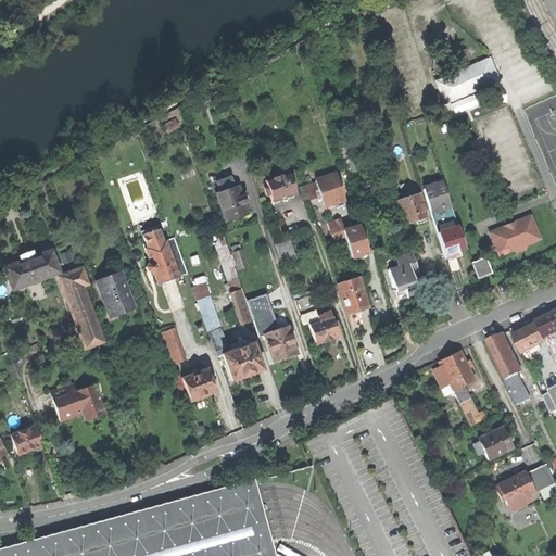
[(468,87),(492,77),(485,63),(463,73),(460,70),(436,80),(444,102),(470,91),(468,87)]
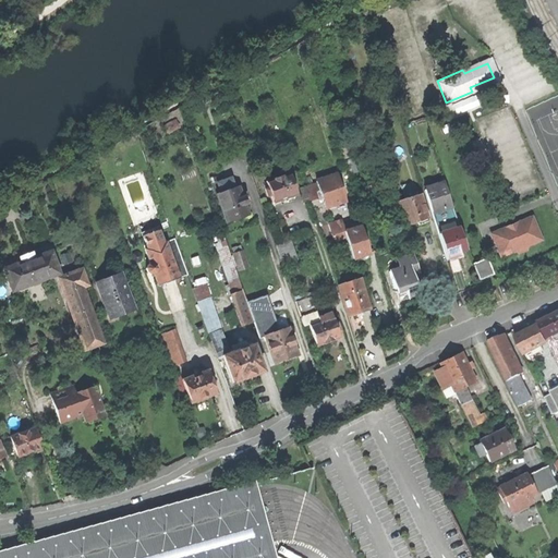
[(167,132),(179,125),(176,119),(164,125),(167,132)]
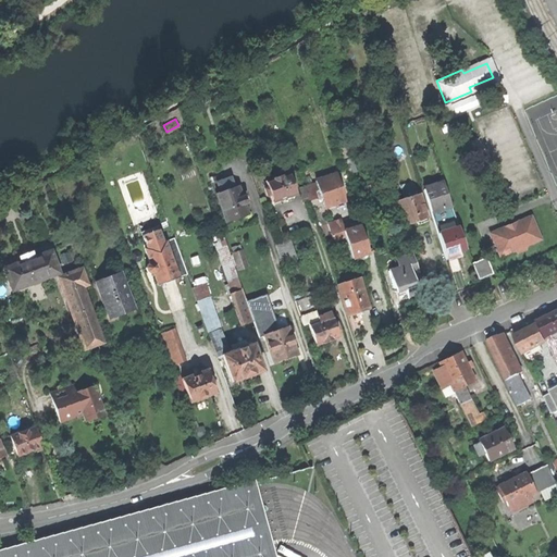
[(348,172),(355,170),(350,157),(344,159),(348,172)]
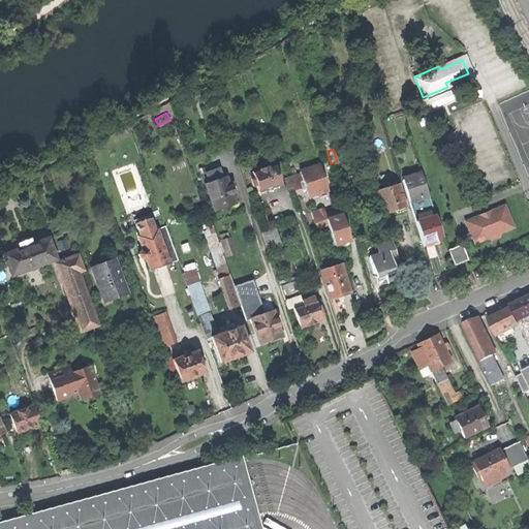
[(272,187),(281,184),(274,164),(252,172),(259,191),(272,187)]
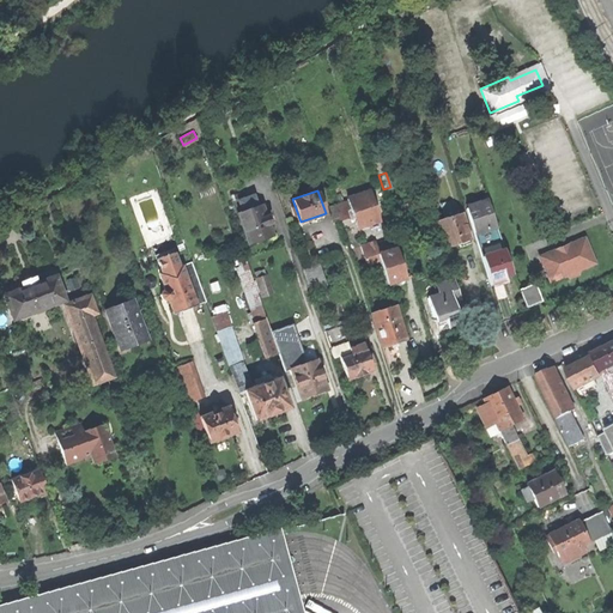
[(358,229),(380,220),(370,192),(347,199),(358,229)]
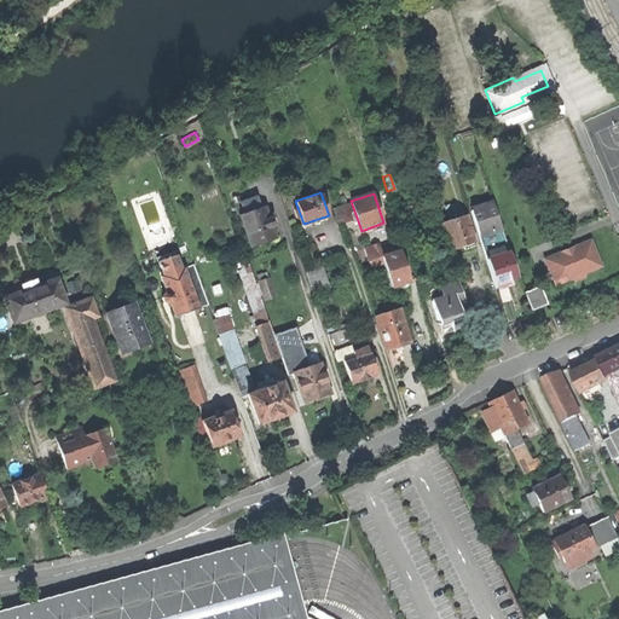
[(507,284),(514,282),(513,277),(516,276),(501,227),(493,202),(470,210),(496,288),(507,284)]
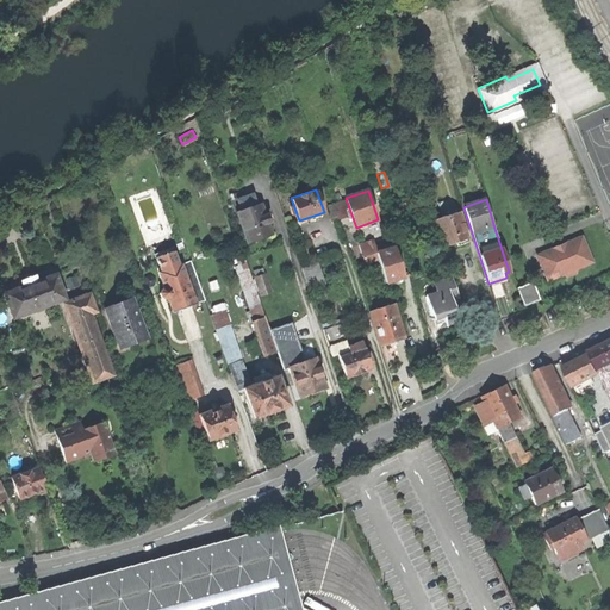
[(331,221),(338,218),(334,203),(327,205),(331,221)]
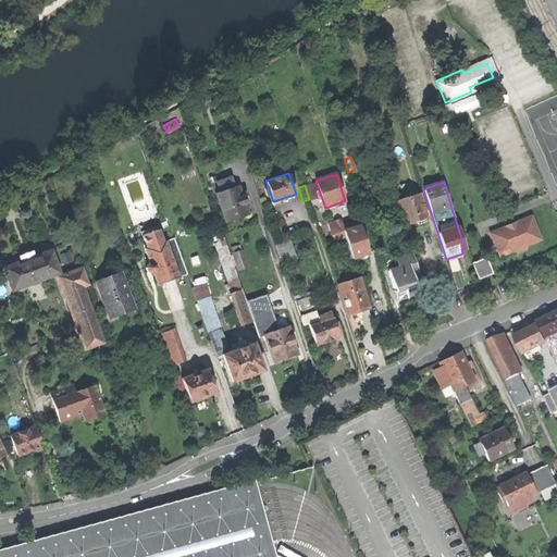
[(239,215),(248,212),(244,202),(246,202),(244,196),(242,196),(238,186),(215,194),(225,222),(239,215)]
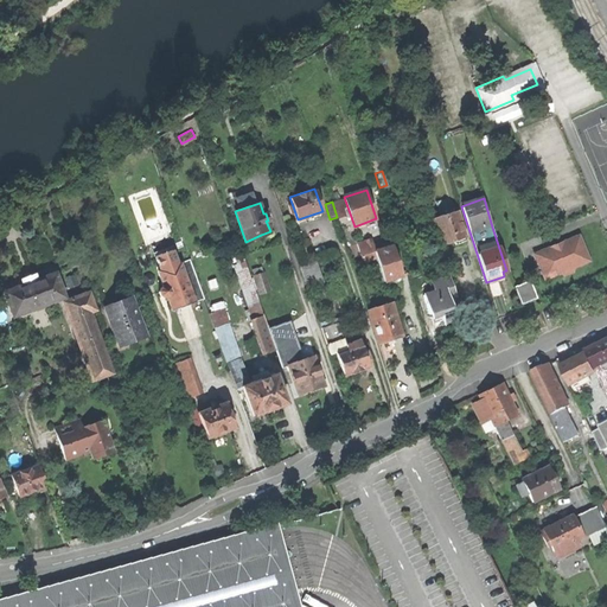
[(455,240),(465,236),(457,210),(433,218),(441,244),(455,240)]
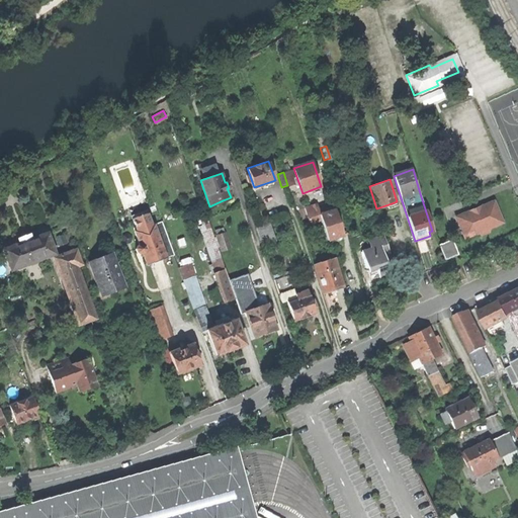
[(496,200),(456,217),(466,240),(488,232),(506,224),(496,200)]
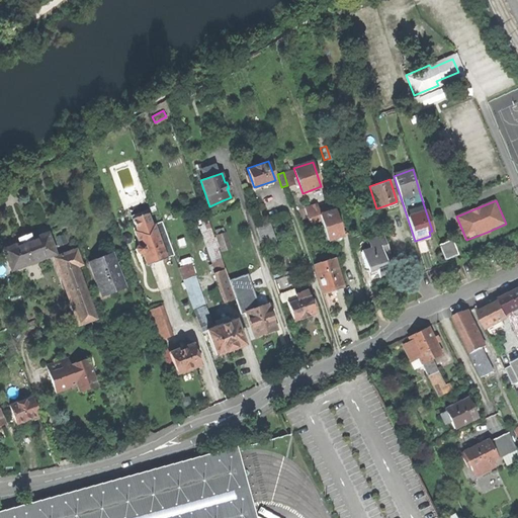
[(147,264),(174,254),(162,221),(152,225),(144,202),(130,207),(138,230),(135,231),(140,245),(138,245),(136,248),(138,253),(141,254),(143,253),(147,264)]
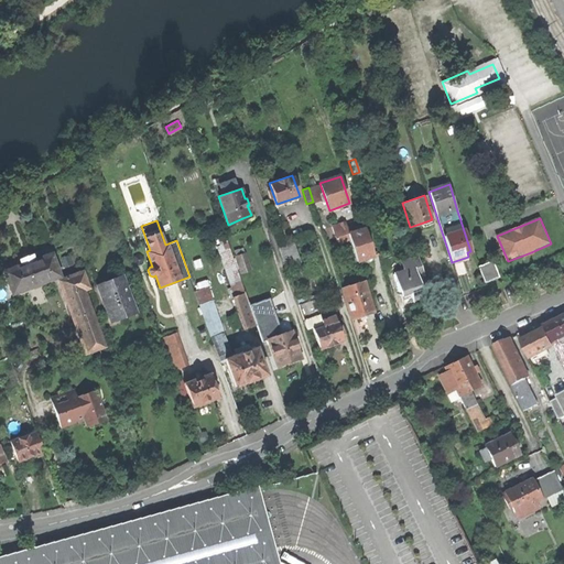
[(373,256),(365,228),(361,229),(360,226),(355,228),(351,229),(350,225),(345,226),(344,223),(332,226),(337,245),(349,240),(357,261),(365,259),(366,261),(368,262),(369,262),(371,261),(371,259),(370,257),(373,256)]
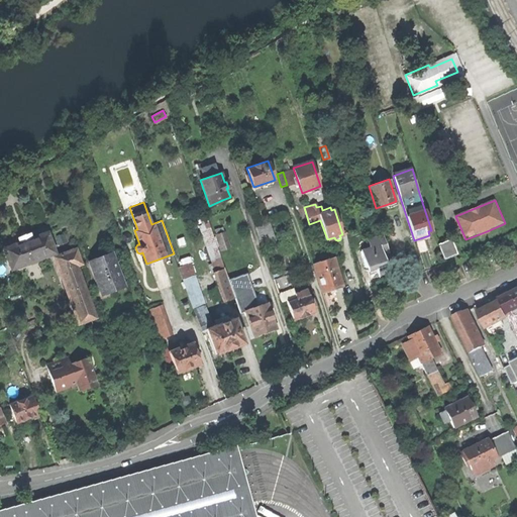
[(61,227),(69,225),(65,213),(57,216),(61,227)]
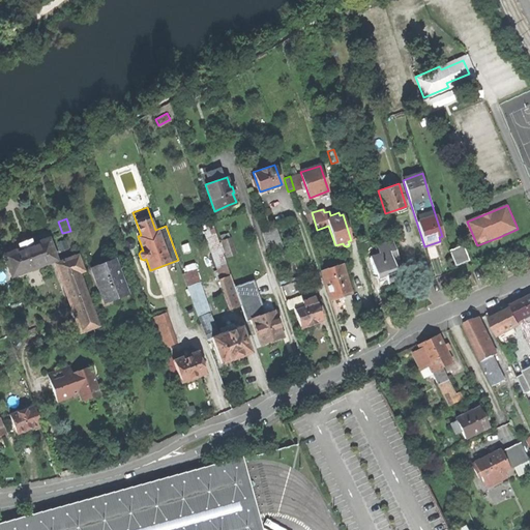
[(228,256),(235,254),(228,233),(221,235),(228,256)]
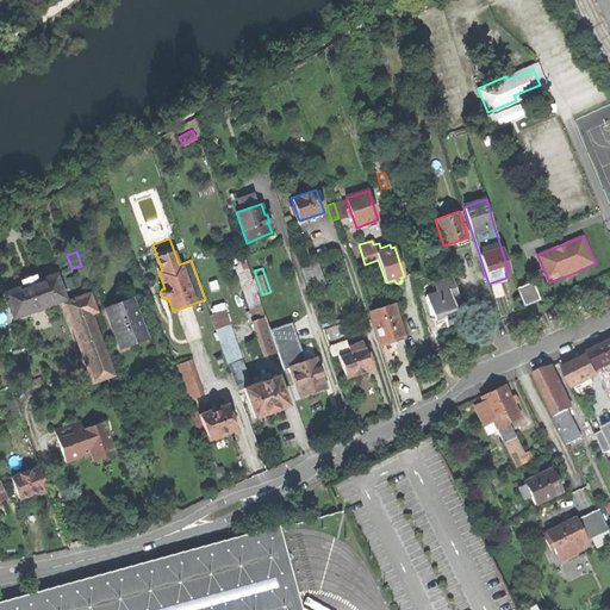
[(66,299),(57,274),(37,281),(36,277),(22,281),(24,286),(5,293),(13,318),(39,309),(66,299)]
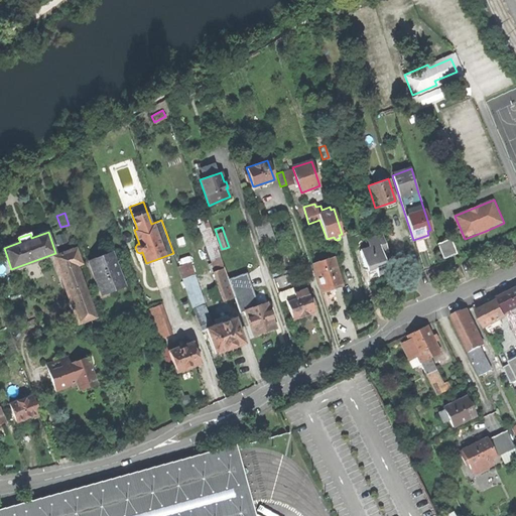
[(370,247),(362,250),(372,281),(384,277),(390,275),(381,246),(387,244),(384,234),(368,239),(370,247)]
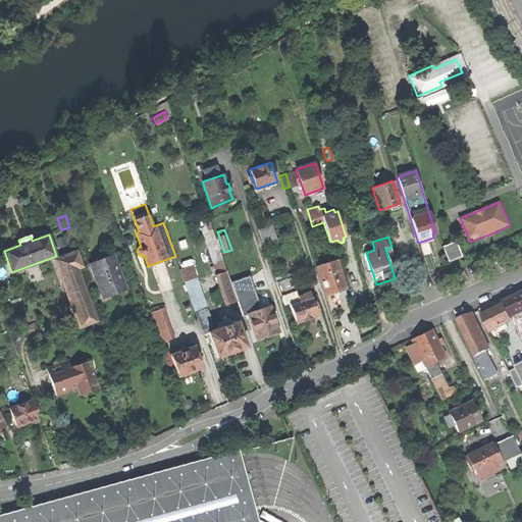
[(449,260),(460,256),(455,243),(442,247),(449,260)]
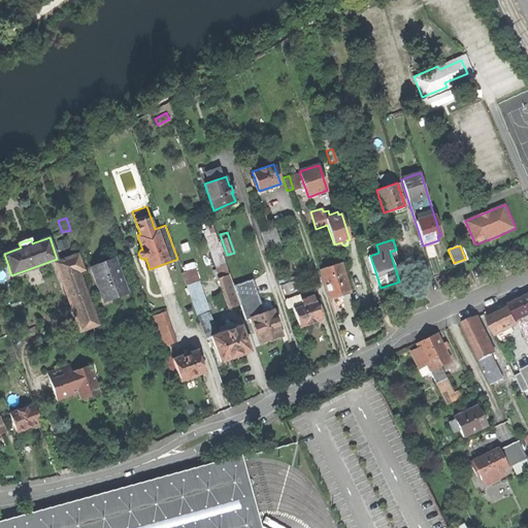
[(230,306),(251,299),(242,273),(231,277),(221,249),(210,252),(230,306)]
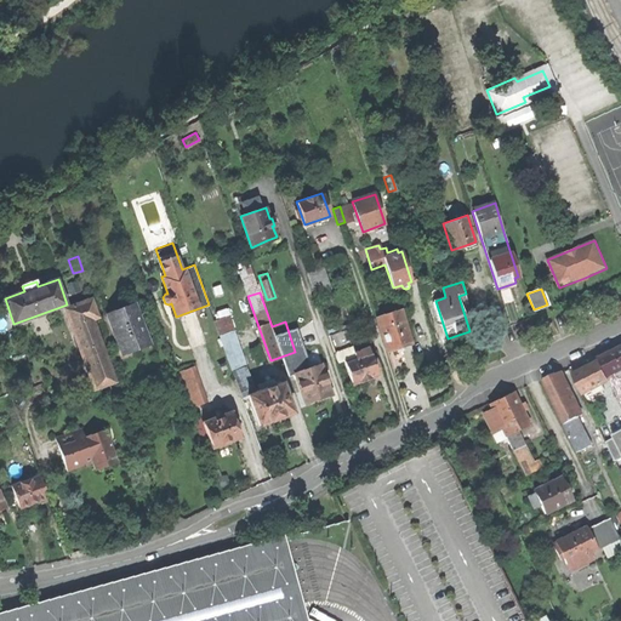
[(97,388),(117,381),(93,319),(100,317),(92,298),(68,308),(97,388)]
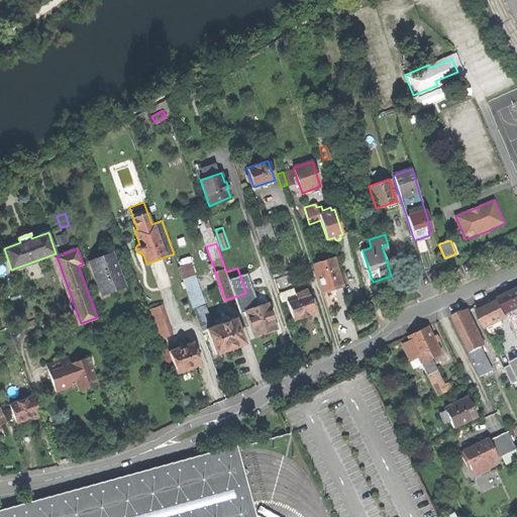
[(101,292),(110,289),(111,291),(116,289),(124,286),(117,267),(118,267),(112,251),(89,261),(89,262),(92,261),(96,273),(94,274),(101,292)]
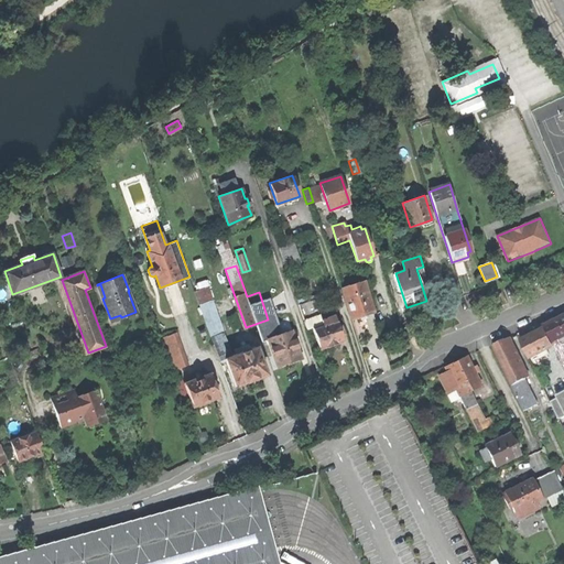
[(359,316),(373,312),(362,281),(343,288),(353,320),(359,316)]
